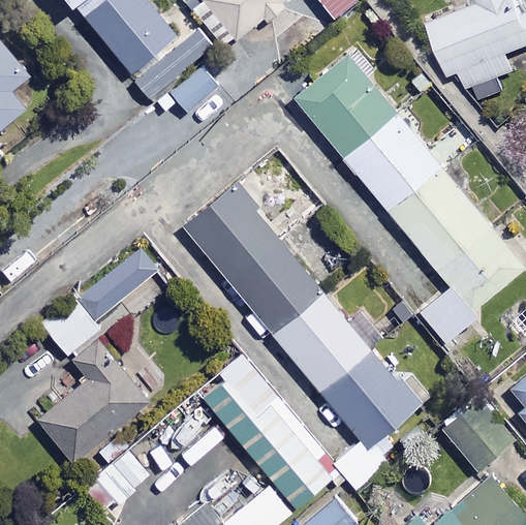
[(85,20),(109,0),(62,0),(68,6),(71,3),(85,20)]
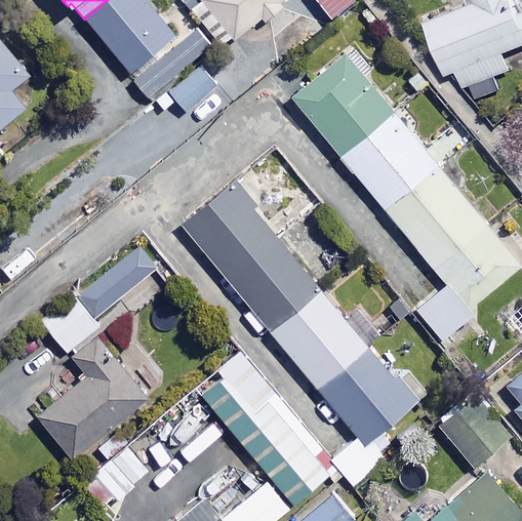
[(143,0),(108,0),(84,19),(128,74),(173,38),(143,0)]
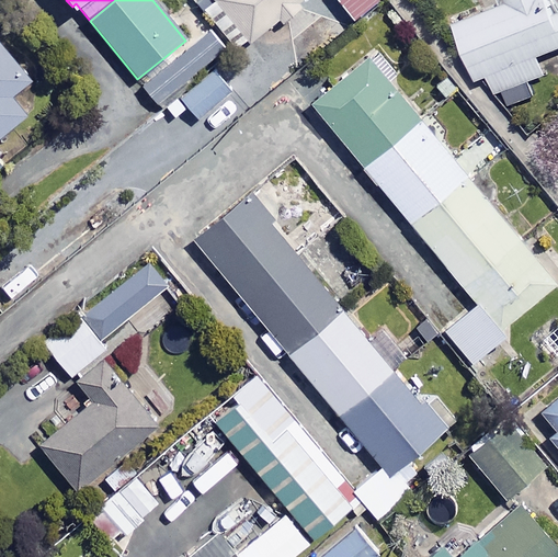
[(304,0),(213,0),(203,9),(239,54),(304,0)]
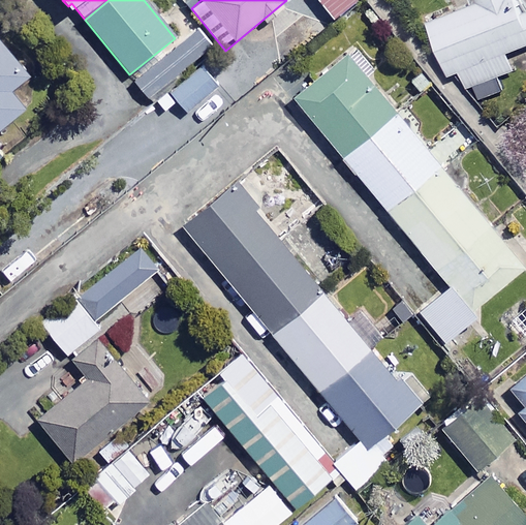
[(525,2),(524,0),(480,0),(431,24),(456,76),(466,72),(482,104),(525,84),(511,55),(525,48),(525,2)]
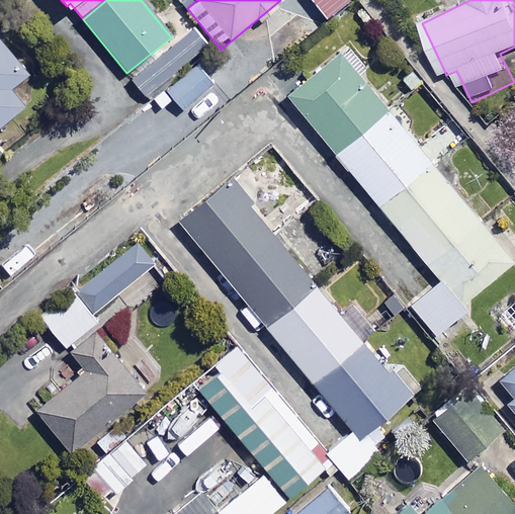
[(206,50),(193,32),(133,81),(146,97),(206,50)]
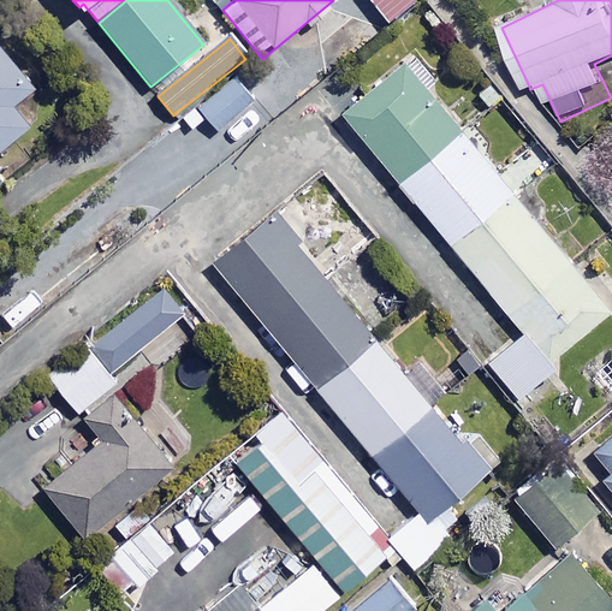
[(34,90),(0,51),(0,187),(3,185),(0,182),(0,154),(30,129),(13,110),(34,90)]
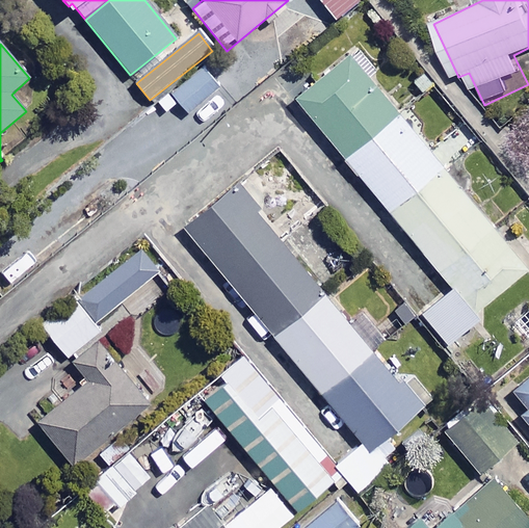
[(527,270),(370,79),(377,73),(359,50),(297,101),(452,289),(422,314),(448,345),(480,318),(475,313),(527,270)]
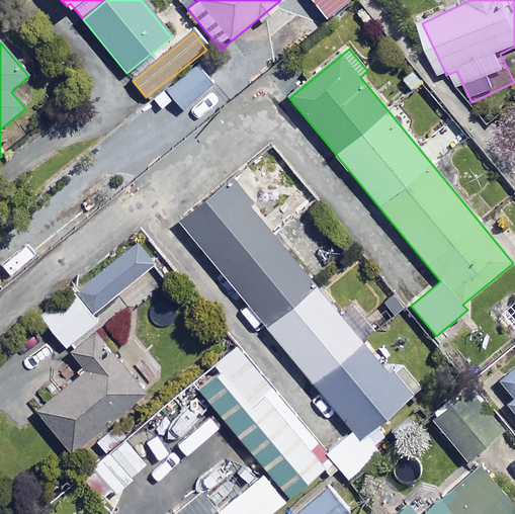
[(215,87),(197,65),(153,100),(162,111),(174,101),(183,112),(215,87)]
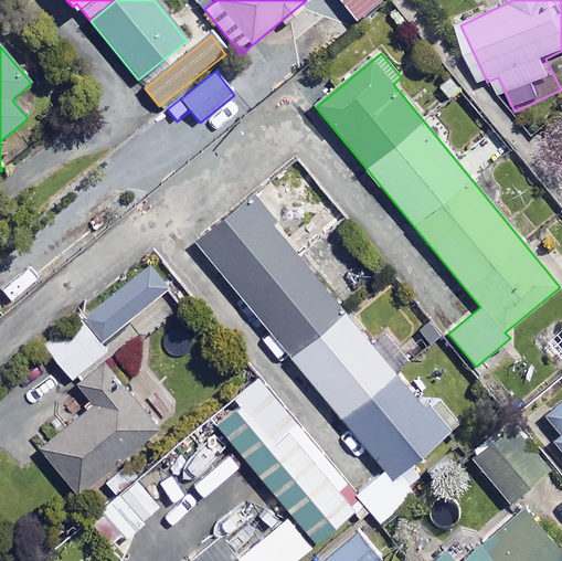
[(424,404),(251,198),(197,243),(393,478),(452,430),(427,401),(424,404)]
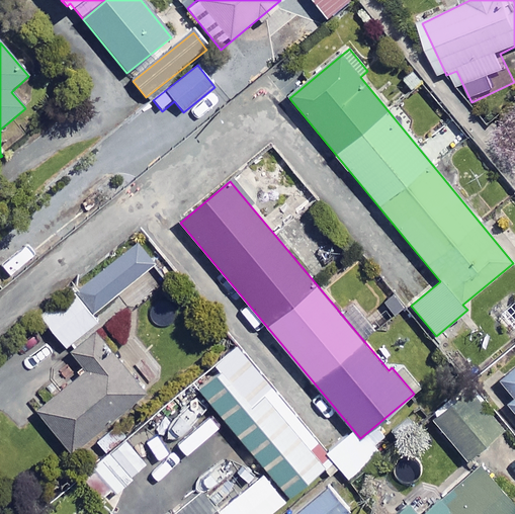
[(146,271),(127,248),(80,285),(98,309),(146,271)]
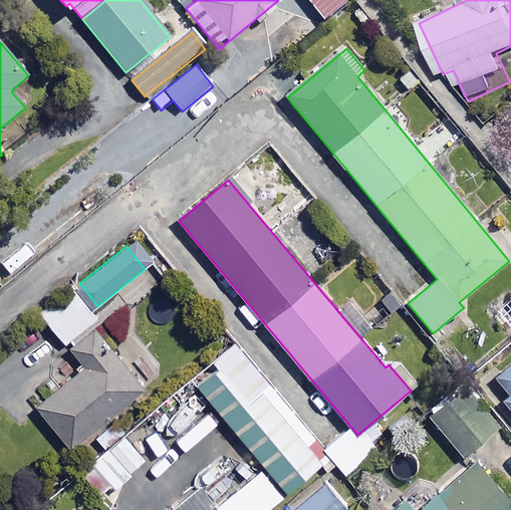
[(95,320),(71,289),(39,314),(64,344),(95,320)]
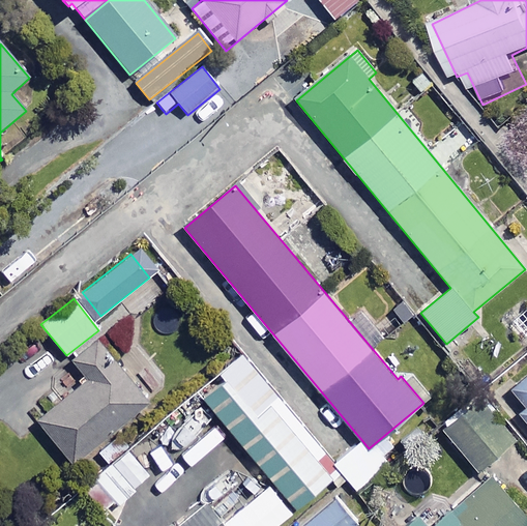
[(77,362),(90,378),(38,420),(74,464),(148,402),(99,343),(77,362)]
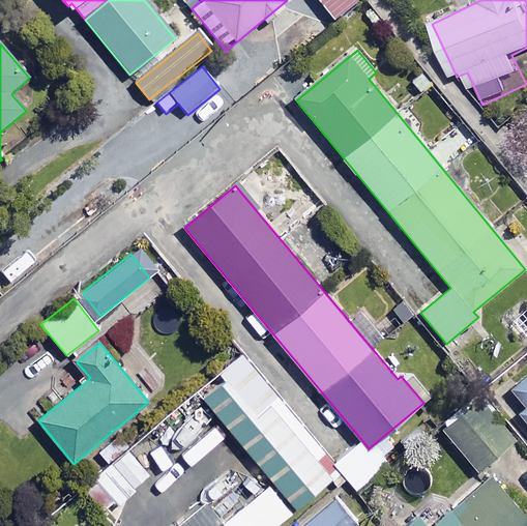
[(297,508),(332,478),(321,464),(329,457),(242,355),(198,393),(297,508)]
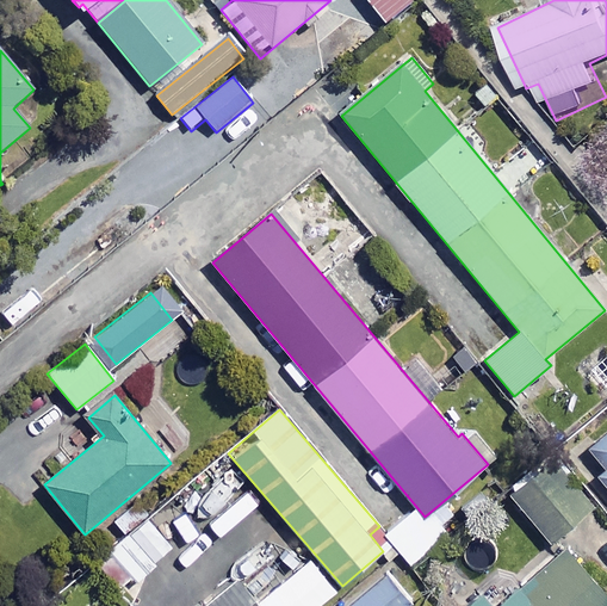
[(606,433),(588,450),(606,469),(598,476),(606,487),(606,433)]
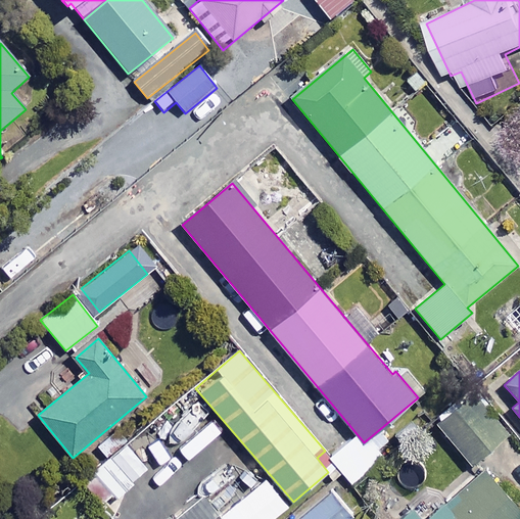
[(507,437),(472,395),(436,425),(471,467),(507,437)]
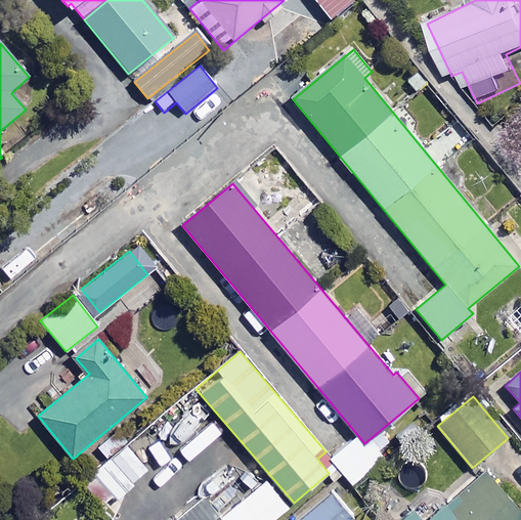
[(328,458),(347,482),(374,462),(354,436),(328,458)]
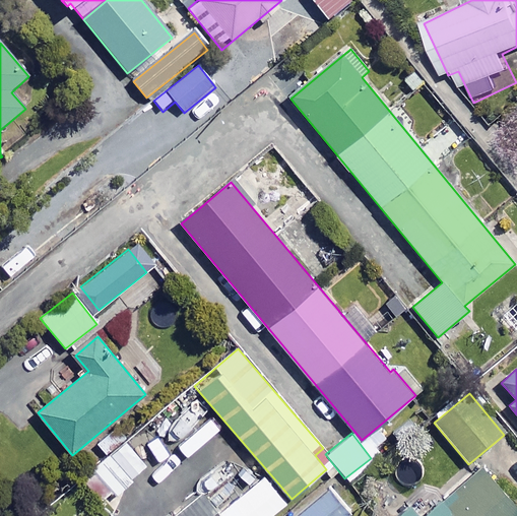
[(146,470),(125,446),(84,481),(106,506),(146,470)]
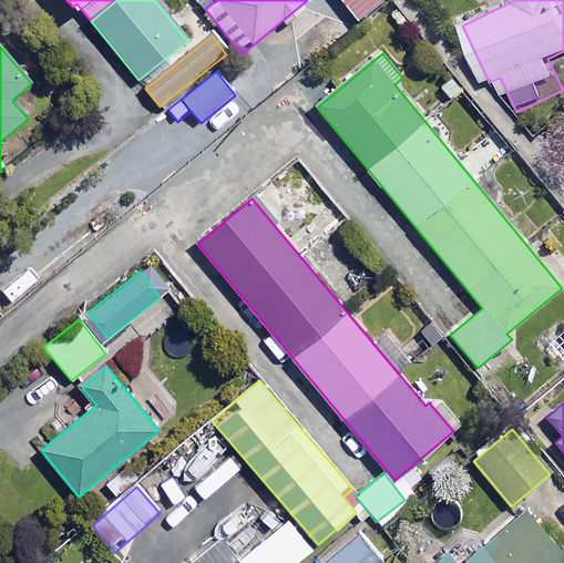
[(445,551),(432,562),(563,562),(563,561),(522,512),(465,562),(455,562),(445,551)]
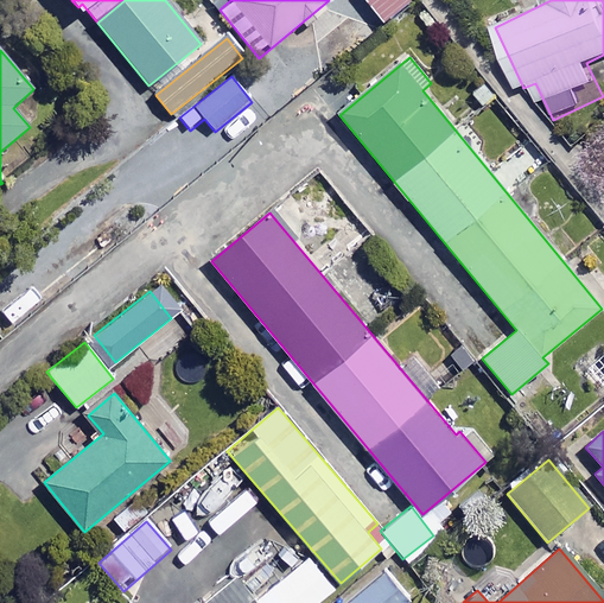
[(323,602),(335,594),(310,563),(262,602),(255,602),(253,600),(249,602),(323,602)]
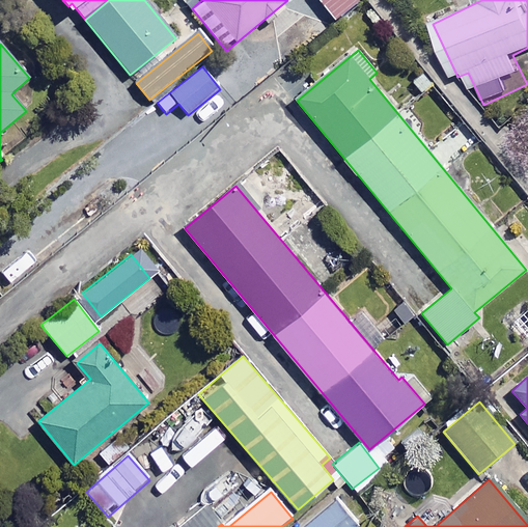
[(357,526),(336,501),(304,526),(357,526)]
